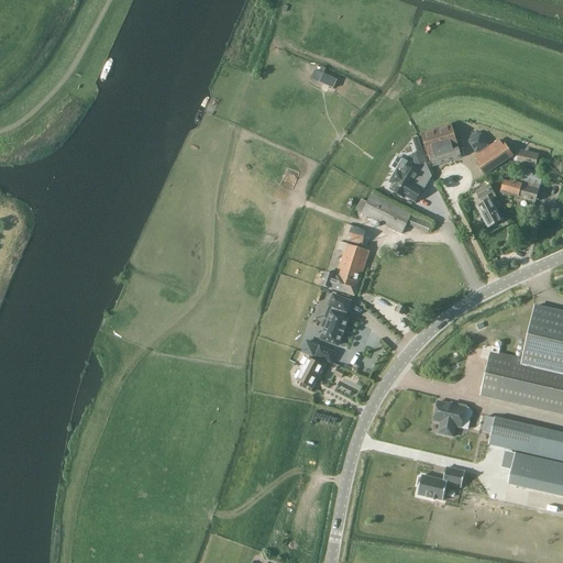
[(337,80),(323,75),(319,83),(333,89),(337,80)]
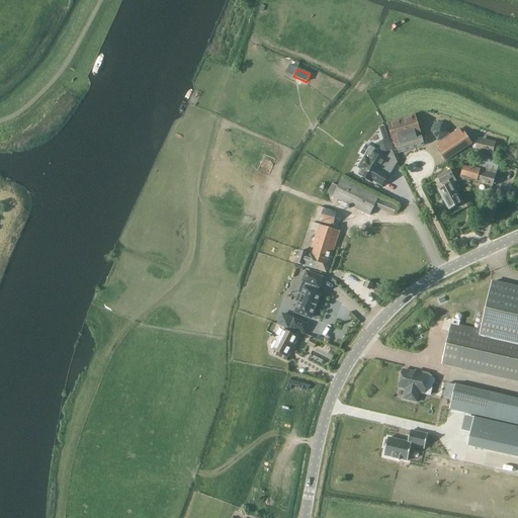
[(396,144),(399,154),(424,146),(415,114),(387,122),(394,144),(396,144)]
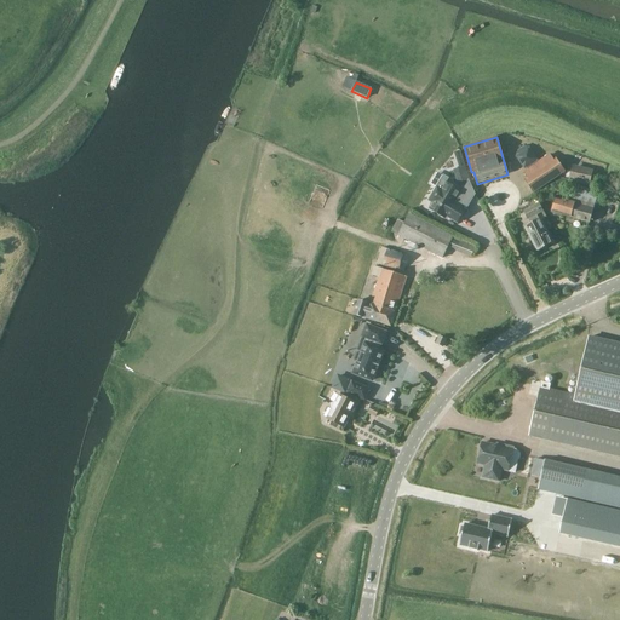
[(518,155),(527,168),(538,160),(529,148),(518,155)]
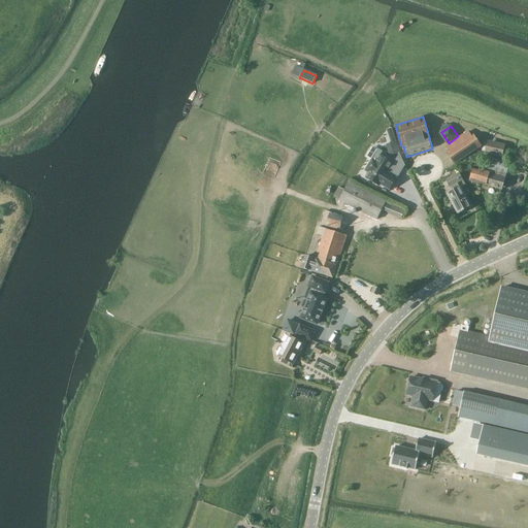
[(447,146),(450,152),(448,154),(455,164),(482,146),(474,135),(472,137),(468,132),(458,139),(447,146)]
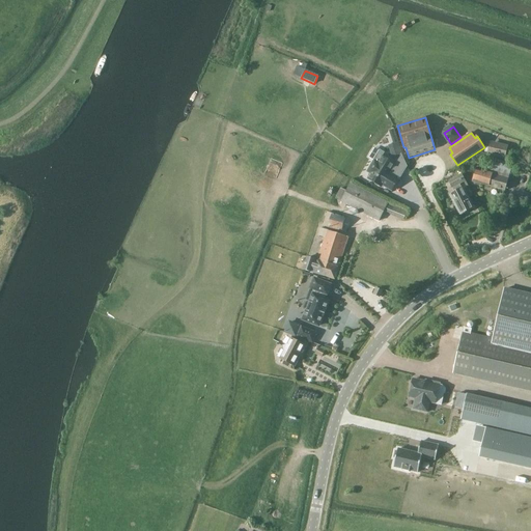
[(393,145),(397,157),(401,156),(401,155),(398,143),(393,145)]
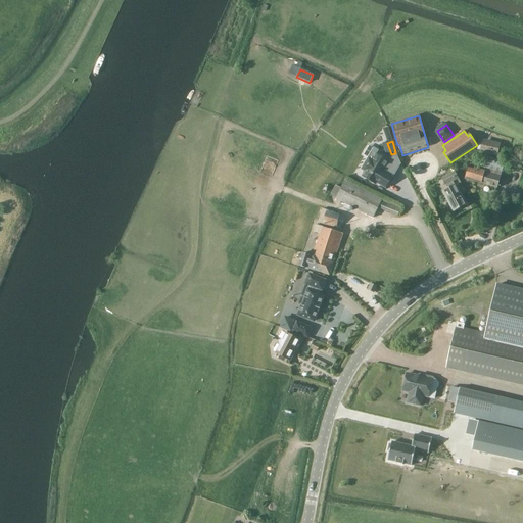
[(497,156),(500,146),(483,142),(481,152),(497,156)]
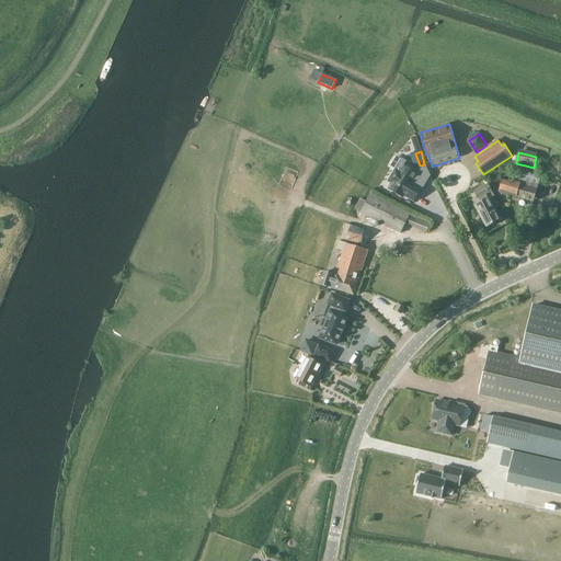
[(414,203),(421,191),(412,184),(418,174),(403,165),(399,172),(396,170),(388,182),(392,184),(389,190),(403,198),(404,196),(414,203)]
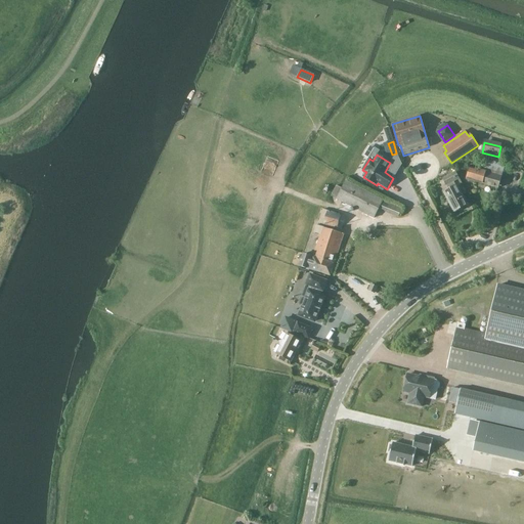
[(483,172),(470,168),(466,179),(497,188),(506,162),(487,157),(483,172)]
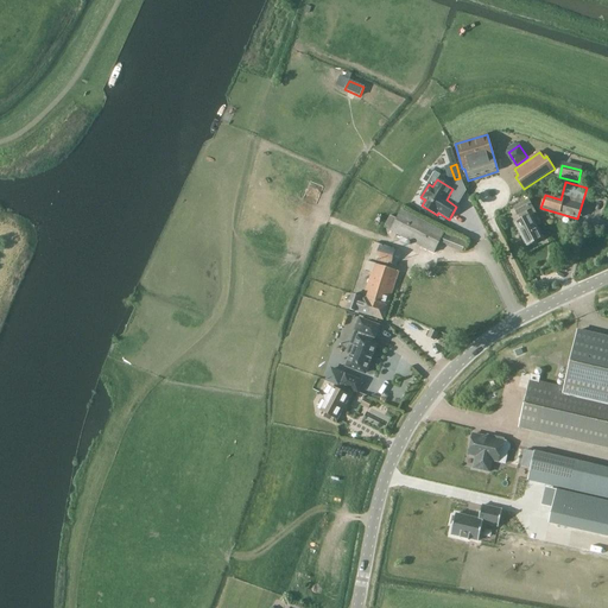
[(514,208),(518,216),(533,208),(529,201),(514,208)]
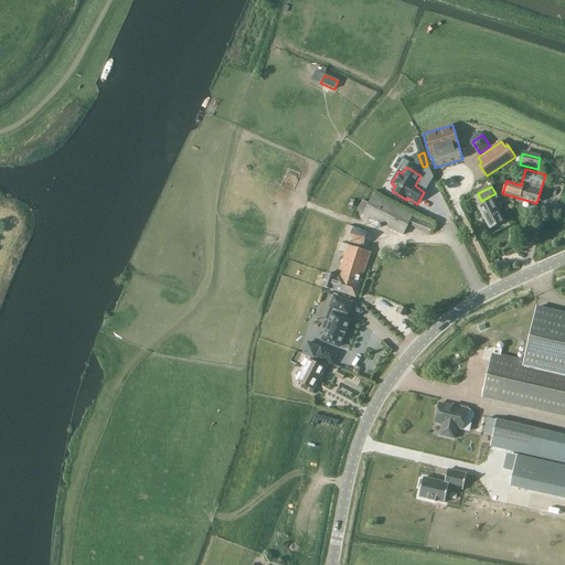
[(363,201),(356,212),(363,215),(403,236),(413,216),(373,195),(369,203),(363,201)]
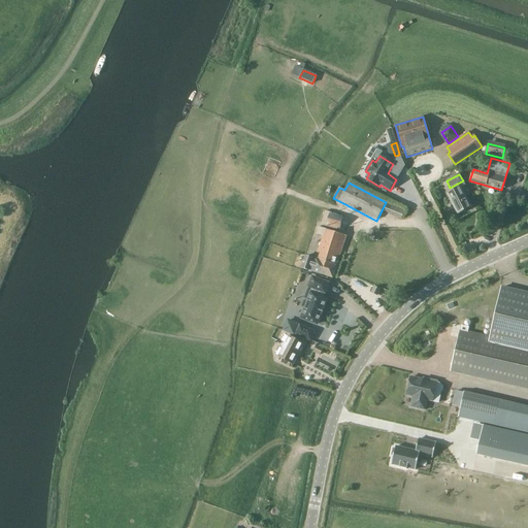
[(470,207),(460,188),(448,194),(458,215),(470,207)]
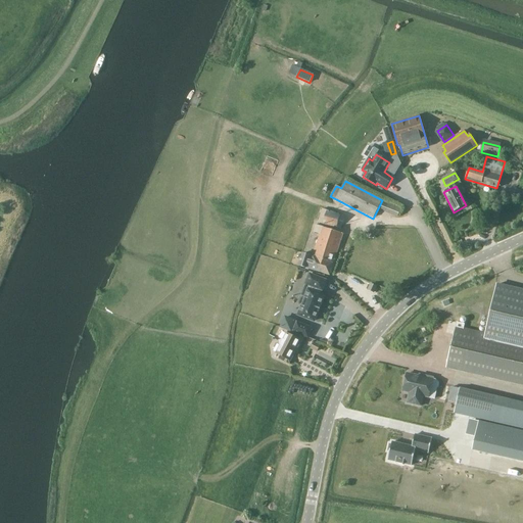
[(388,200),(384,208),(399,216),(402,207),(388,200)]
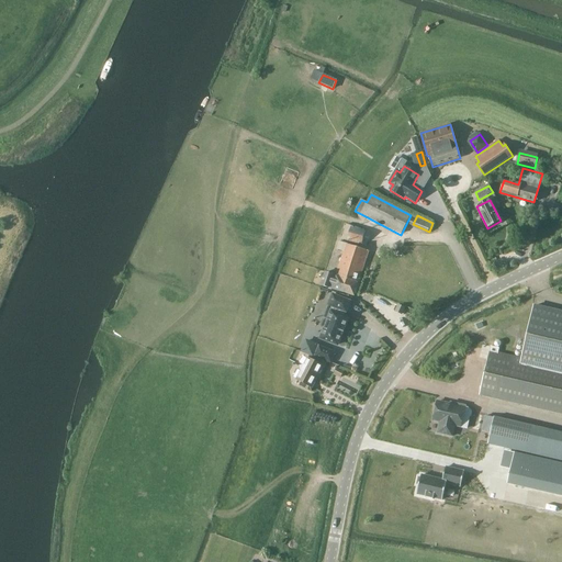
[(343,239),(361,245),(366,232),(347,226),(343,239)]
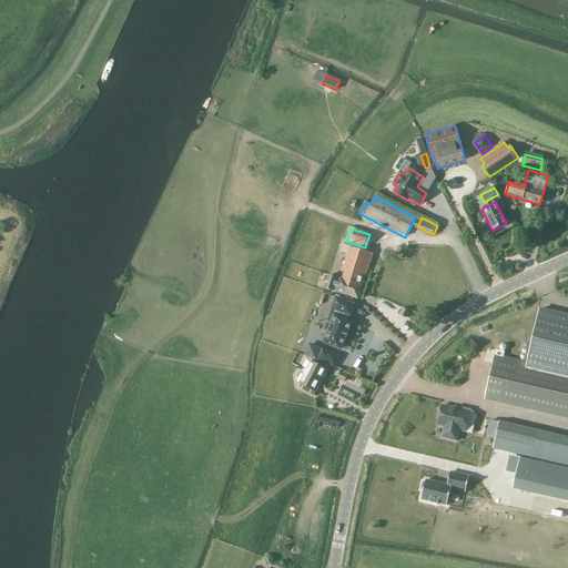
[(348,282),(344,295),(357,300),(373,254),(350,247),(340,279),(348,282)]
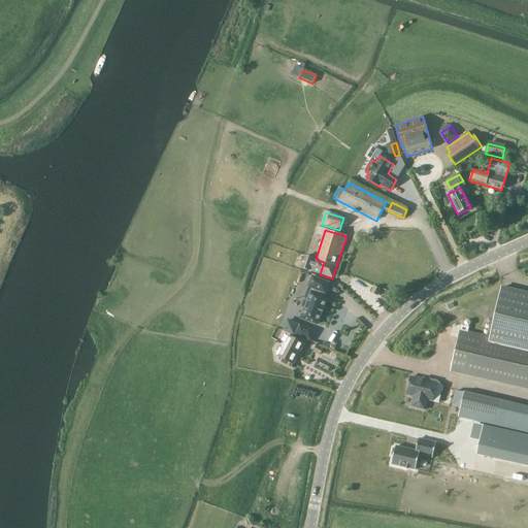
[(302,269),(320,274),(324,262),(316,259),(305,257),(302,269)]
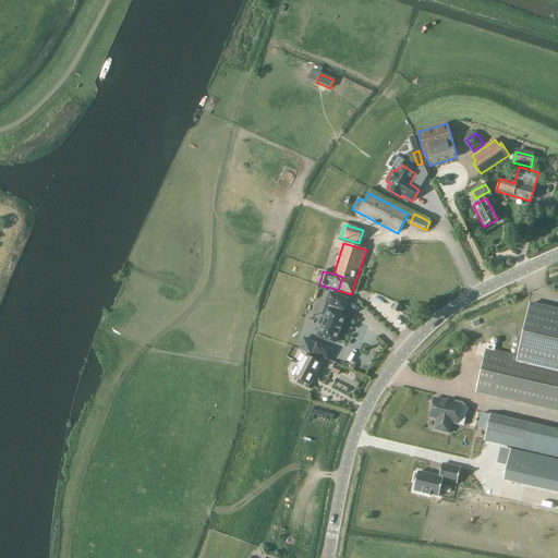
[(320,328),(317,336),(335,343),(339,334),(342,327),(341,326),(346,317),(341,315),(342,310),(343,310),(348,300),(330,293),(326,303),(331,305),(329,311),(328,311),(325,318),(322,317),(317,327),(320,328)]
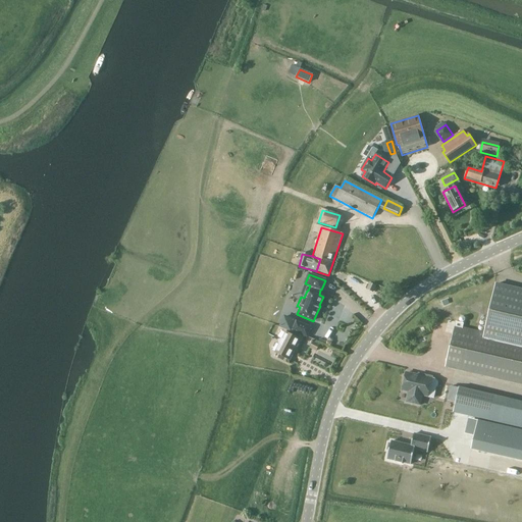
[(367,290),(373,293),(375,286),(370,283),(367,290)]
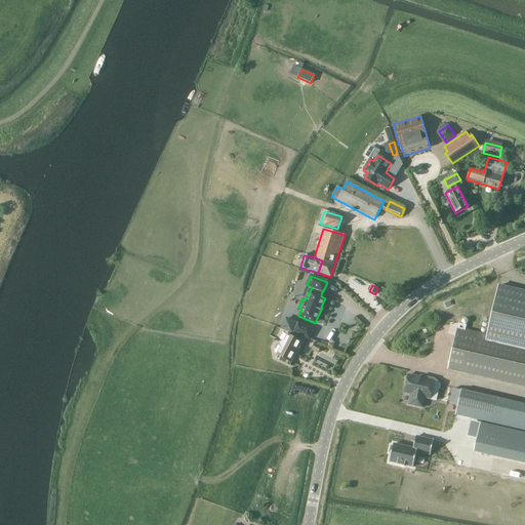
[(466,326),(458,324),(448,370),(524,388),(524,292),(498,286),(487,335),(465,330),(466,326)]
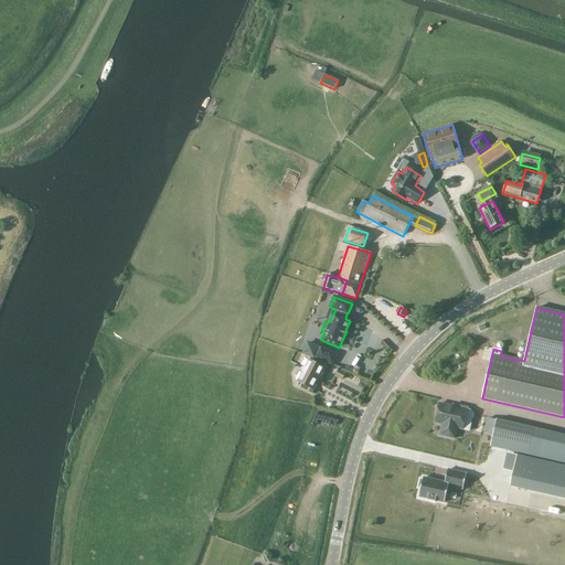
[(337,354),(308,343),(304,354),(332,365),(337,354)]
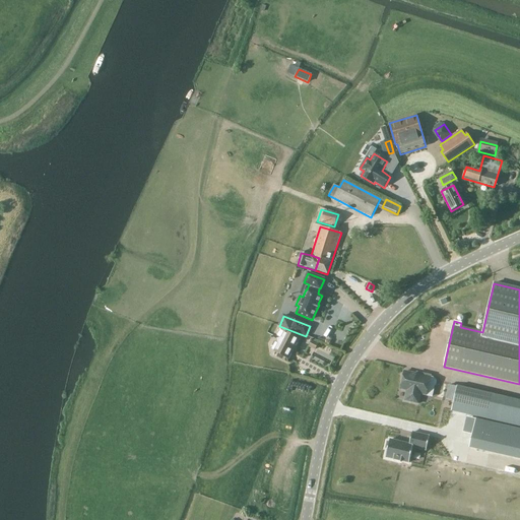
[(274,351),(287,359),(298,338),(285,332),(281,338),(275,339),(278,344),(274,351)]
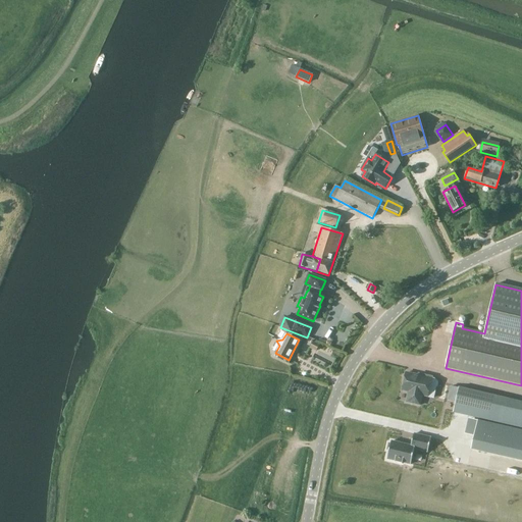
[(319,346),(313,343),(310,348),(316,352),(319,346)]
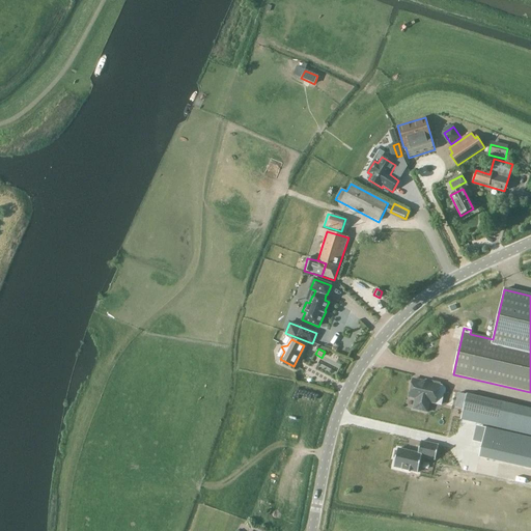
[(442,386),(439,386),(439,384),(431,383),(431,384),(413,380),(413,382),(411,383),(410,387),(411,389),(409,398),(416,399),(413,410),(427,413),(429,402),(441,406),(443,394),(444,393),(445,390),(445,389),(442,386)]
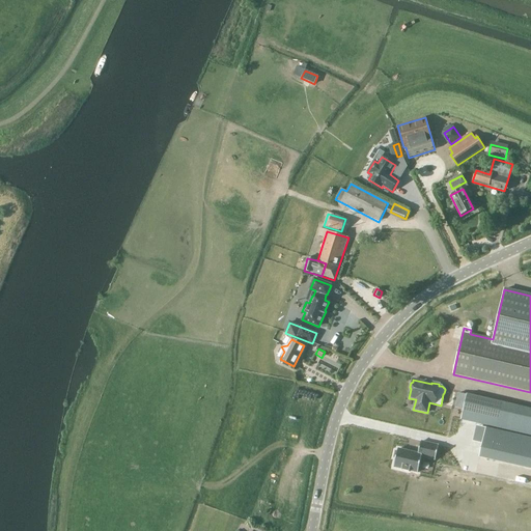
[(530,410),(467,395),(460,419),(530,436),(530,410)]
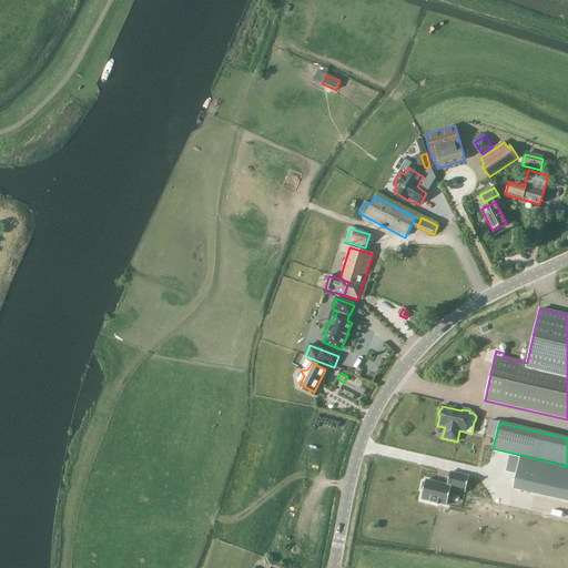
[(567,468),(520,457),(513,487),(567,500),(567,468)]
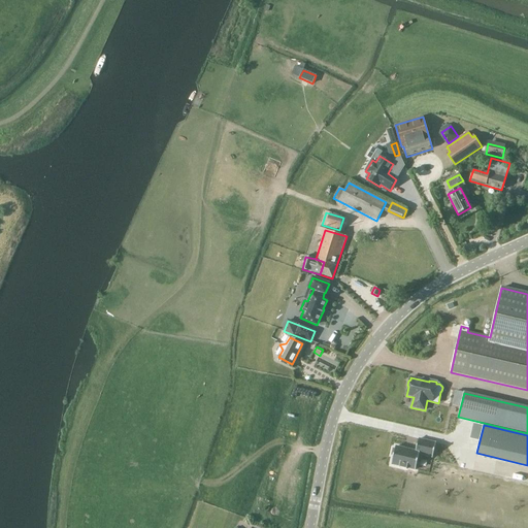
[(419,454),(433,457),(436,443),(419,439),(416,452),(395,447),(395,449),(393,449),(391,456),(393,456),(391,464),(399,466),(399,468),(406,469),(407,468),(416,470),(419,454)]
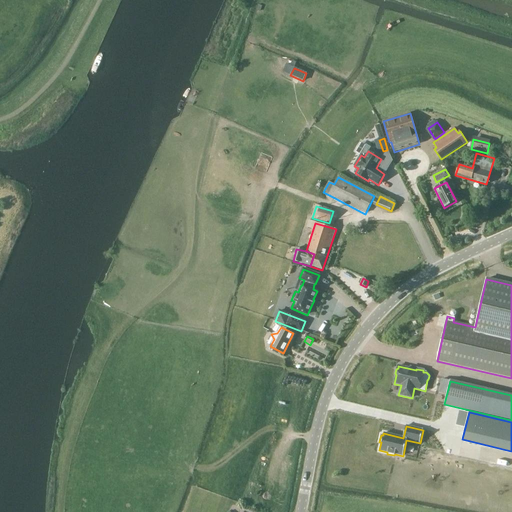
All buildings are outlined.
